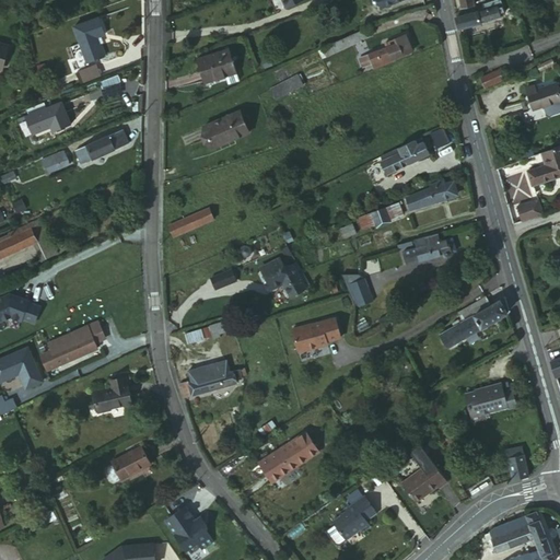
[(299,0),(277,0),(281,10),(301,3),(299,0)]
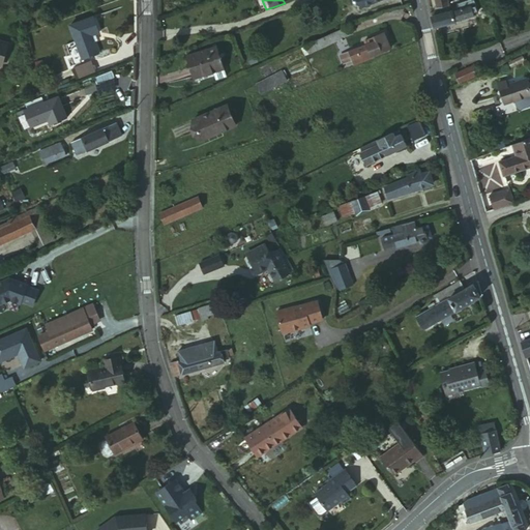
[(431,17),(433,27),(472,15),(469,5),(431,17)]
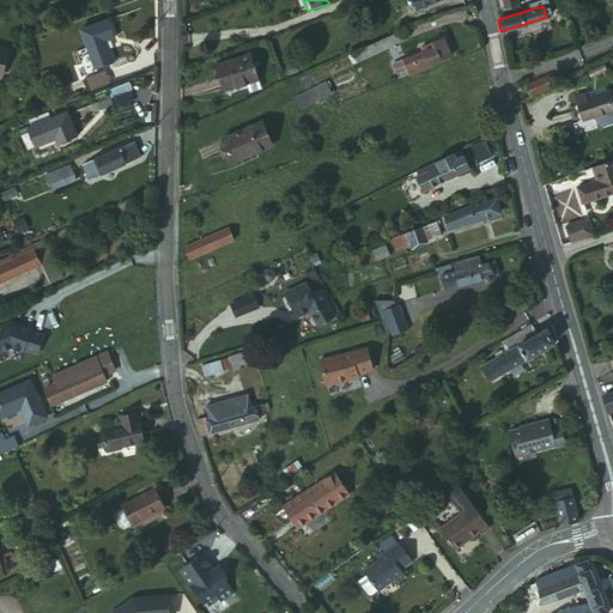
[(92,68),(113,61),(104,41),(113,37),(107,18),(79,28),(92,68)]
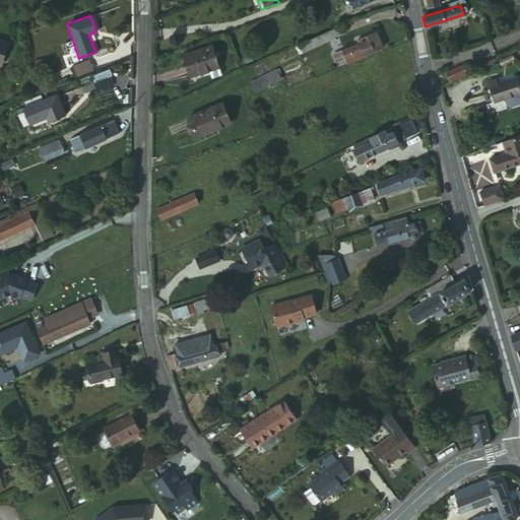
[(324,43),(339,37),(337,30),(312,42),(315,50),(325,46),(324,43)]
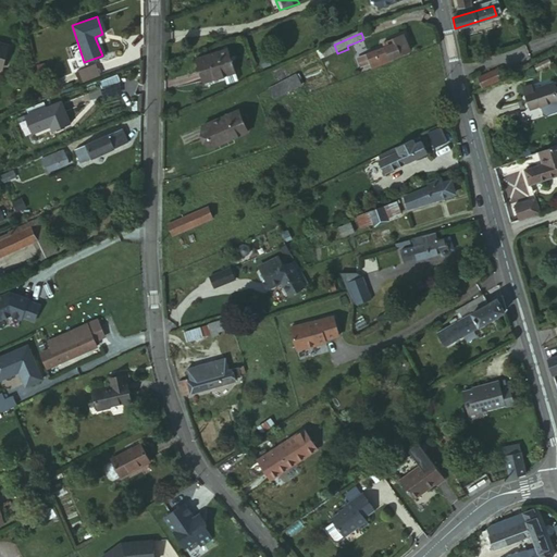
[(387,57),(388,59),(408,51),(401,35),(391,39),(392,45),(355,59),(356,62),(359,61),(361,66),(374,62),(387,57)]
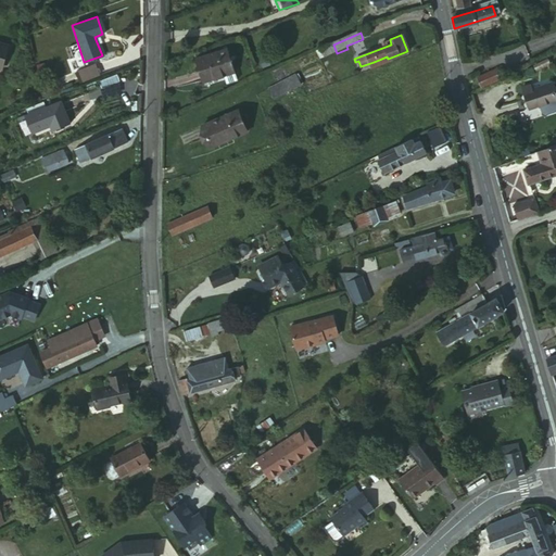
[(202,86),(231,74),(224,53),(194,65),(202,86)]
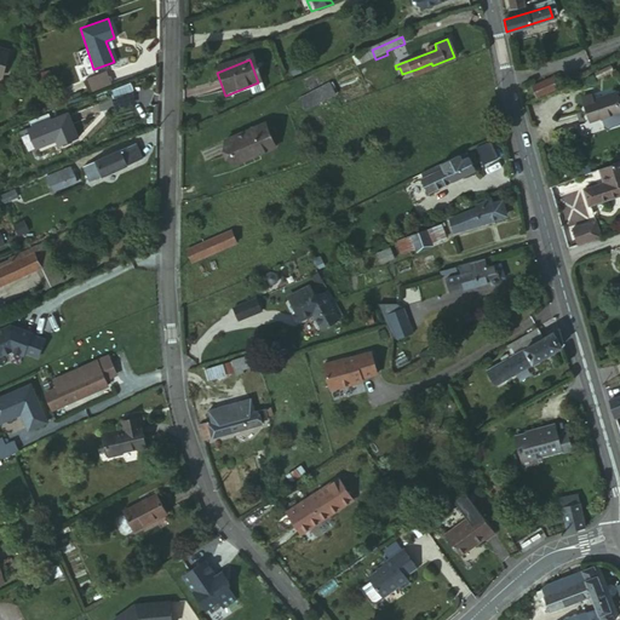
[(419,74),(434,68),(432,65),(431,63),(417,69),(419,74)]
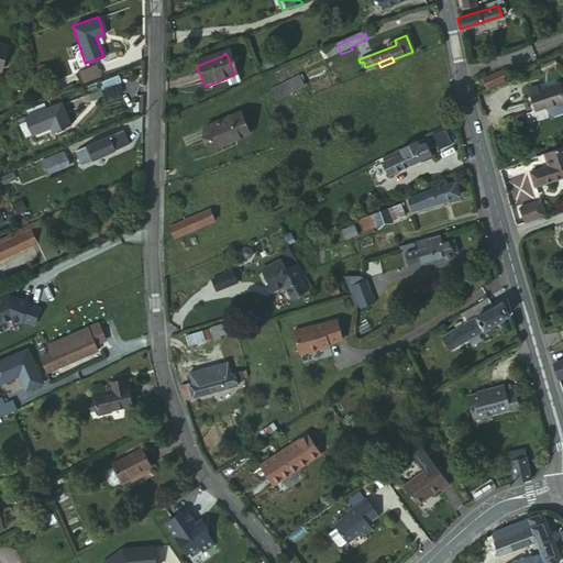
[(541,73),(553,66),(551,61),(539,67),(541,73)]
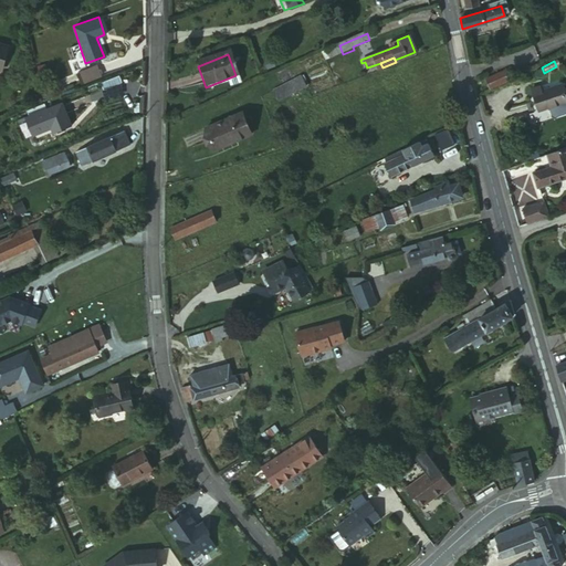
[(98,64),(80,72),(84,84),(103,76),(98,64)]
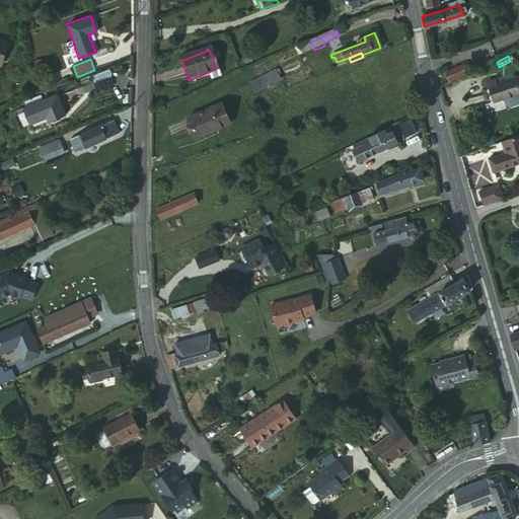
[(448,81),(467,72),(463,64),(443,72),(448,81)]
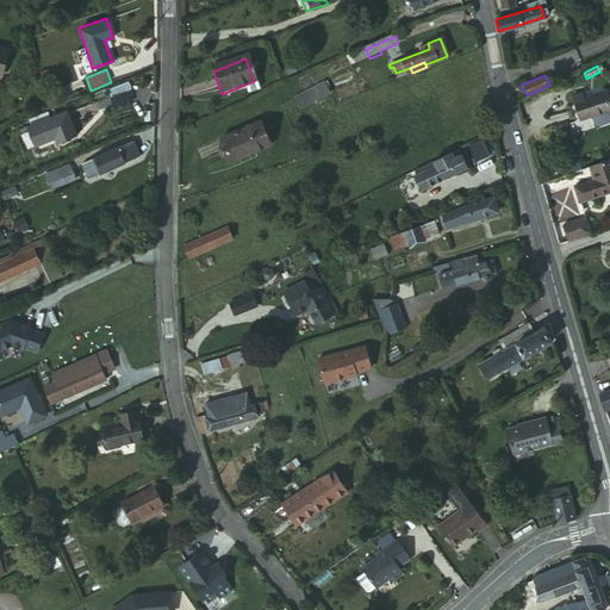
[(259,92),(254,81),(240,87),(243,98),(259,92)]
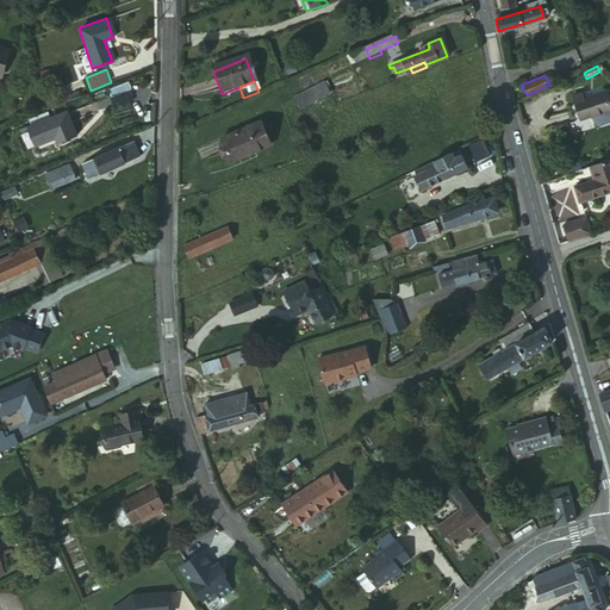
[(302,112),(330,91),(323,81),(294,104),(302,112)]
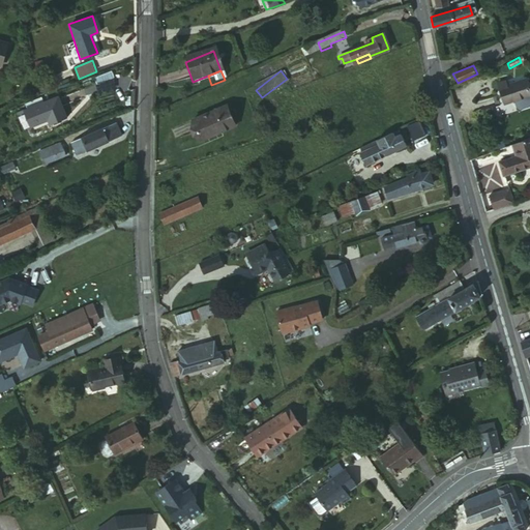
[(496,86),(504,107),(511,104),(514,111),(518,113),(529,107),(529,91),(526,81),(507,88),(505,82),(496,86)]
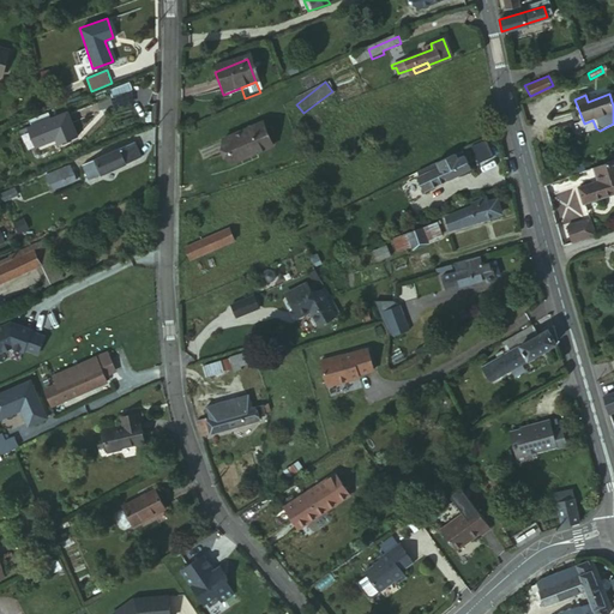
[(60,143),(78,134),(68,110),(29,127),(36,145),(58,137),(60,143)]
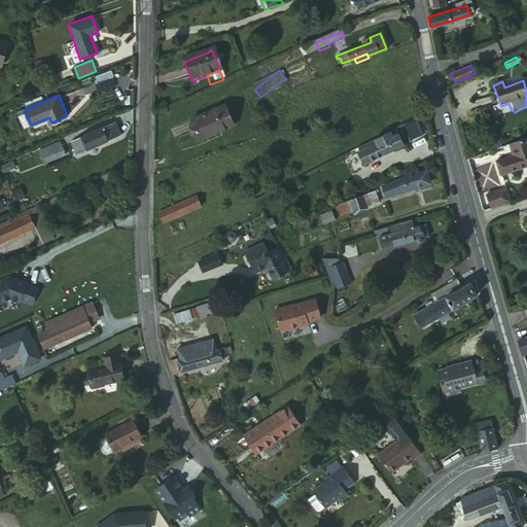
[(186,120),(194,138),(218,129),(229,124),(221,107),(186,120)]
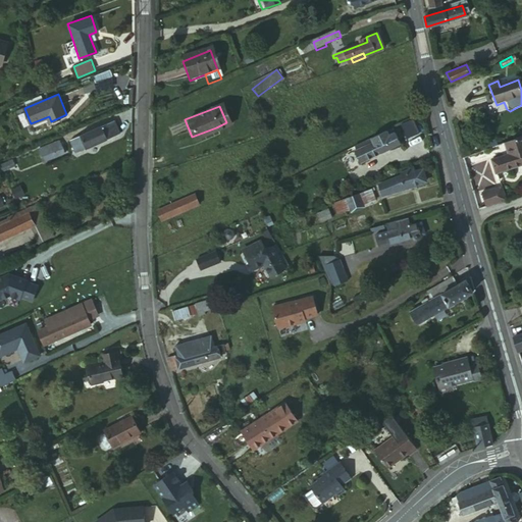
[(414,119),(402,124),(408,140),(420,134),(414,119)]
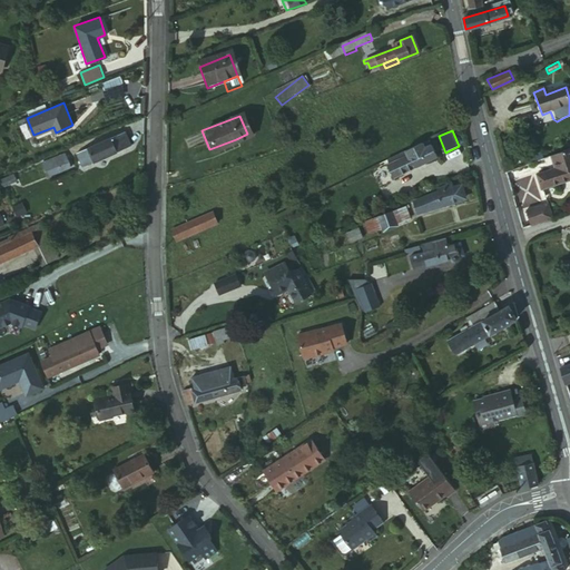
[(78,169),(128,146),(123,133),(72,155),(78,169)]
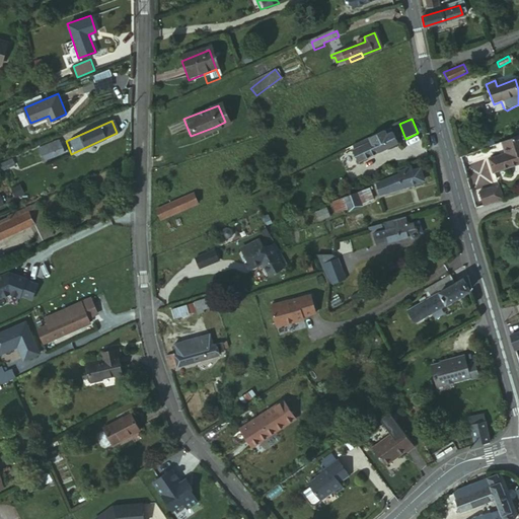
[(227,127),(225,122),(215,127),(217,131),(227,127)]
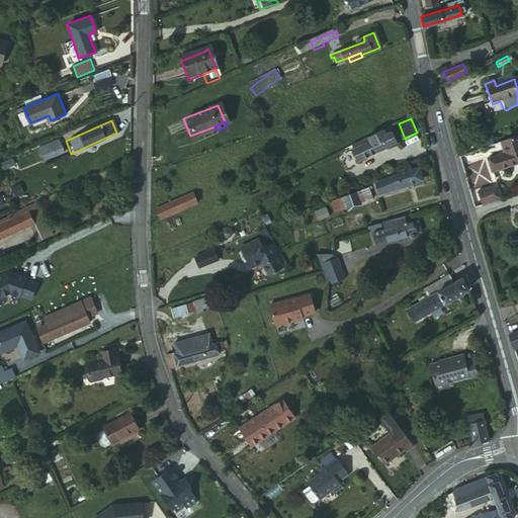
[(214,126),(190,136),(192,142),(217,131),(214,126)]
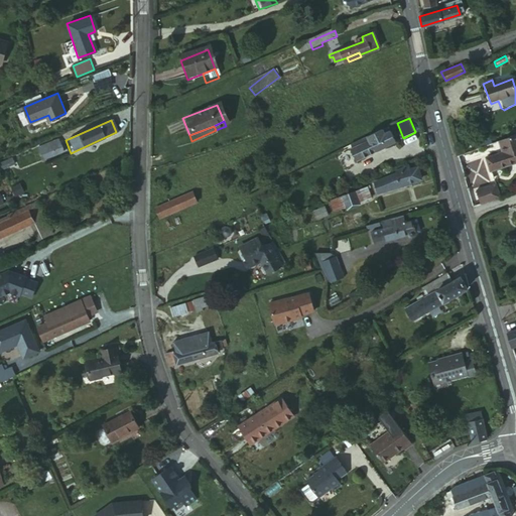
[(389,131),(386,126),(352,143),(349,145),(351,149),(389,131)]
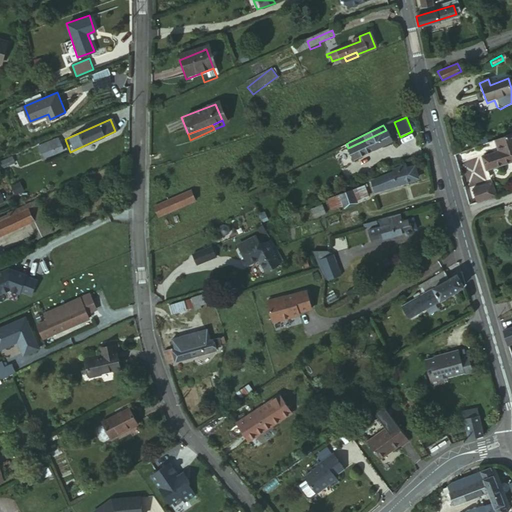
[(390,140),(386,130),(348,148),(352,158),(390,140)]
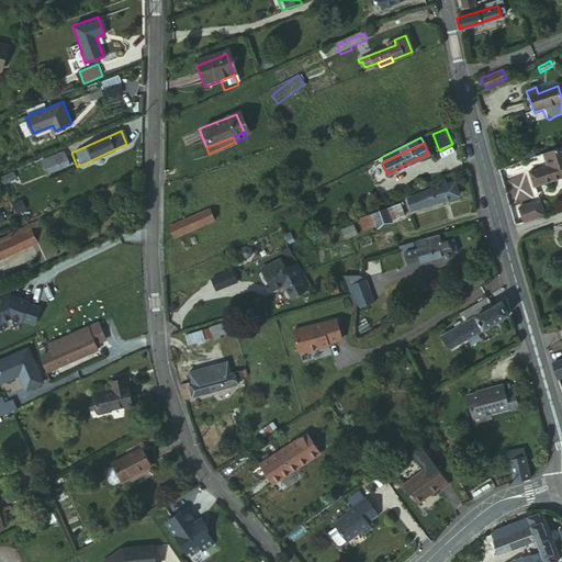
[(561,161),(561,145),(542,154),(547,167),(561,161)]
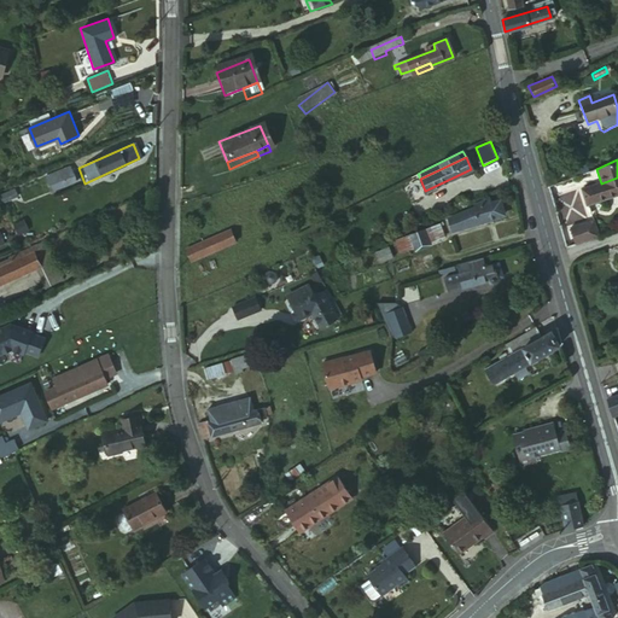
[(45,176),(52,193),(79,181),(71,164),(45,176)]
